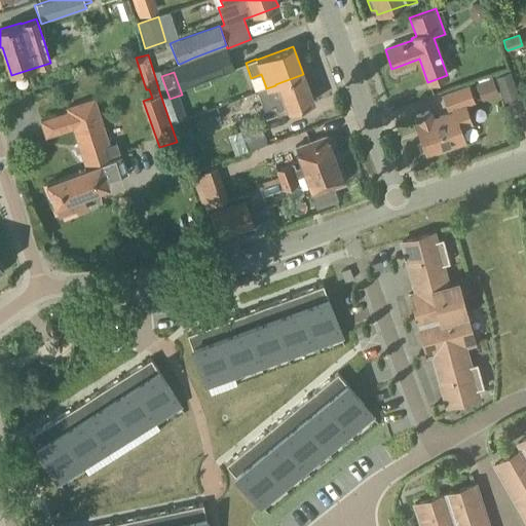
[(518,96),(510,72),(495,77),(503,102),(518,96)]
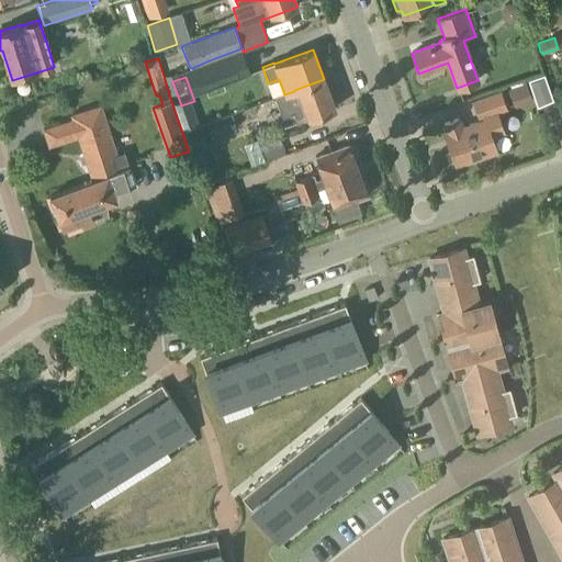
[(284,94),(284,93),(274,97),(282,117),(294,113),(296,123),(305,121),(335,110),(324,79),(294,90),(294,91),(284,94)]
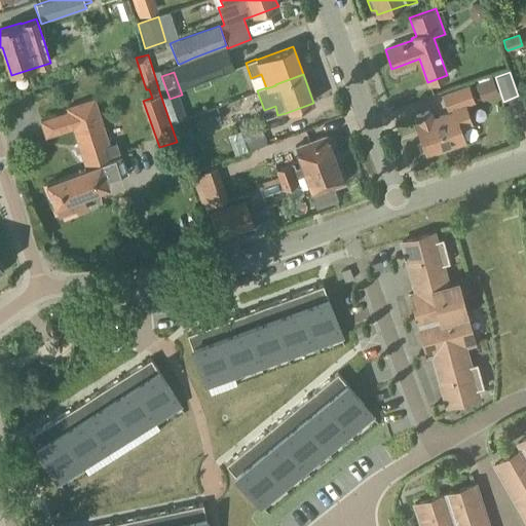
[(441,95),(448,114),(433,119),(429,110),(415,115),(418,124),(417,125),(427,155),(464,141),(460,129),(473,124),(465,106),(475,103),(468,85),(441,95)]
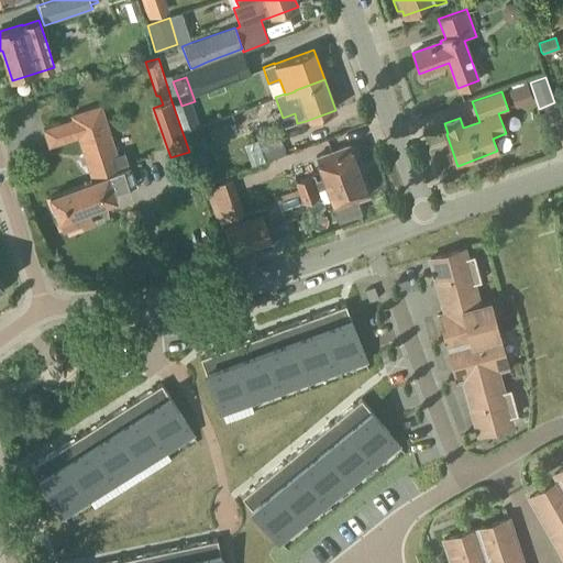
[(95,225),(89,211),(118,200),(114,191),(128,187),(136,184),(130,165),(128,164),(124,153),(118,155),(101,106),(72,116),(73,119),(42,128),(47,147),(79,138),(92,180),(50,197),(59,222),(58,222),(63,233),(81,225),(83,230),(95,225)]
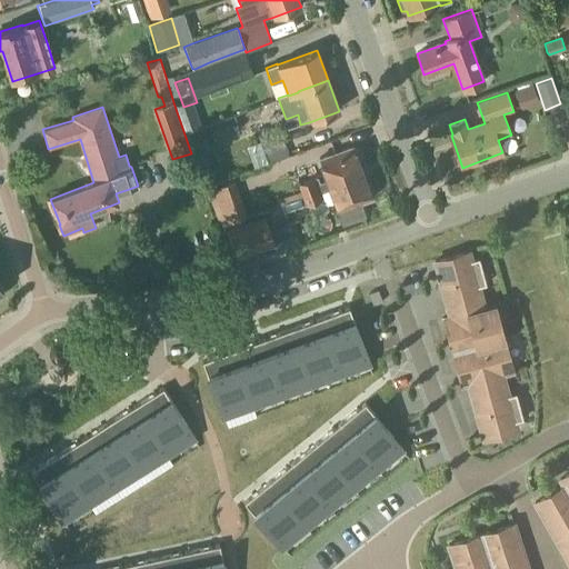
[(265,153),(286,146),(281,131),(259,139),(265,153)]
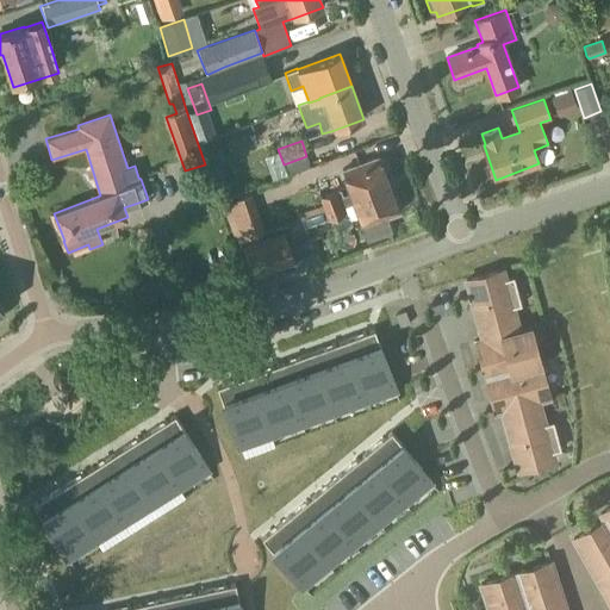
[(318,161),(342,159),(340,144),(317,147),(318,161)]
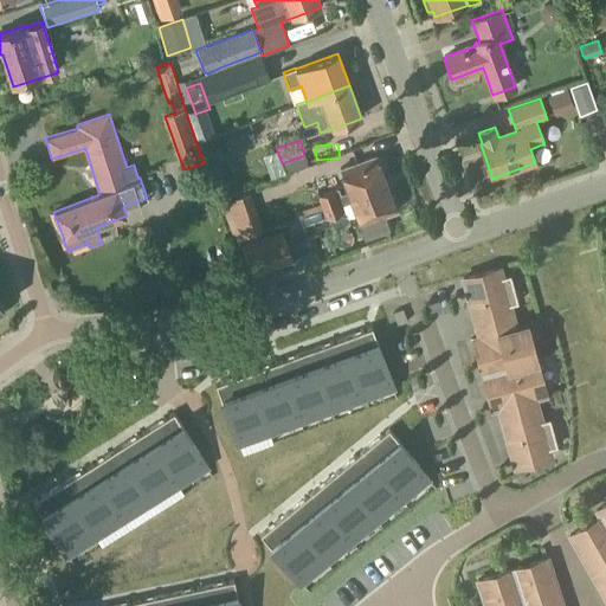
[(337,188),(317,195),(321,207),(386,185),(382,174),(386,173),(380,159),(376,160),(375,158),(340,171),(348,192),(340,194),(337,188)]
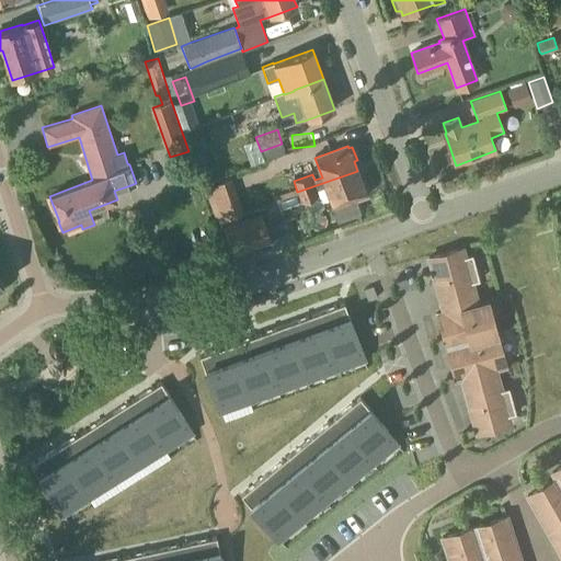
[(357,171),(297,192),(299,195),(301,202),(321,195),(319,190),(325,187),(333,207),(340,205),(352,201),(366,195),(369,194),(365,181),(362,182),(357,171)]
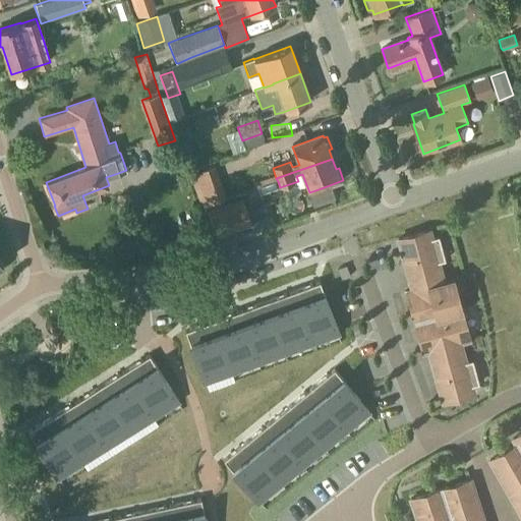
[(217,238),(251,226),(242,198),(207,210),(217,238)]
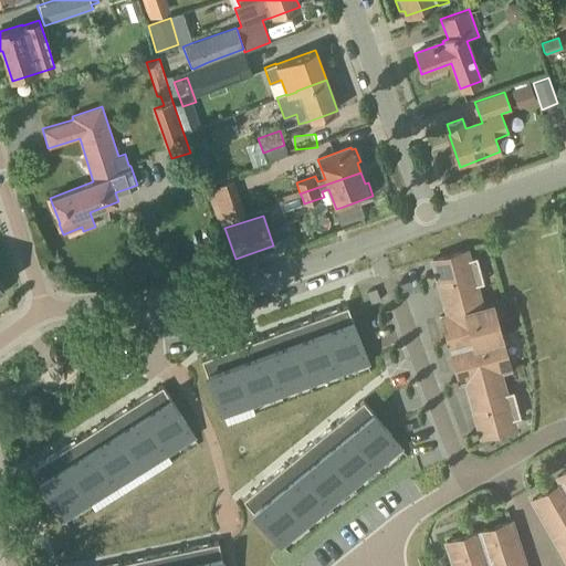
[(304,237),(313,233),(308,223),(300,227),(304,237)]
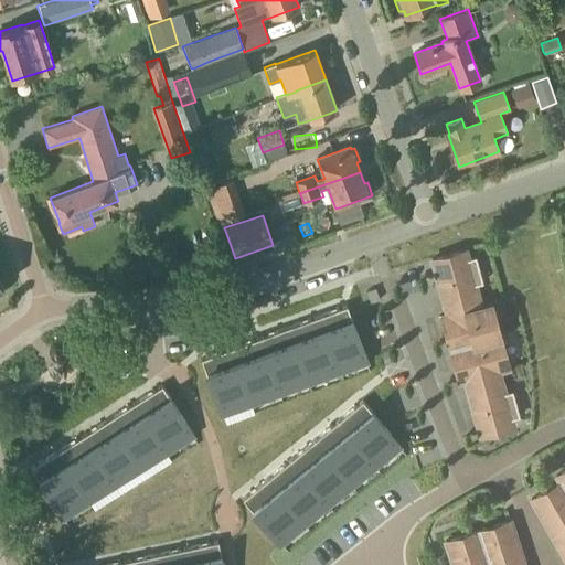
[(446,315),(480,306),(475,285),(482,283),(475,256),(467,258),(465,251),(432,260),(446,315)]
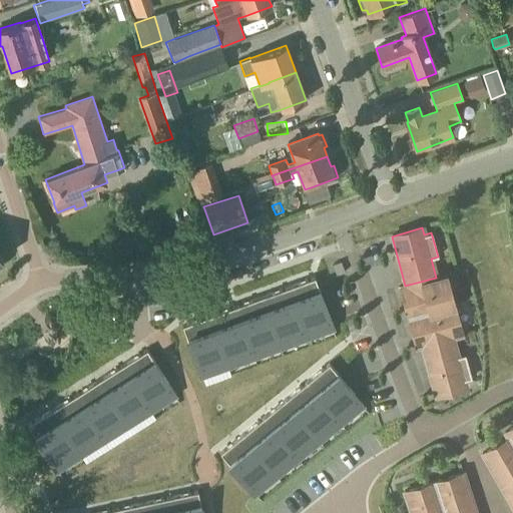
[(409,318),(453,305),(445,276),(436,278),(405,286),(400,288),(409,318)]
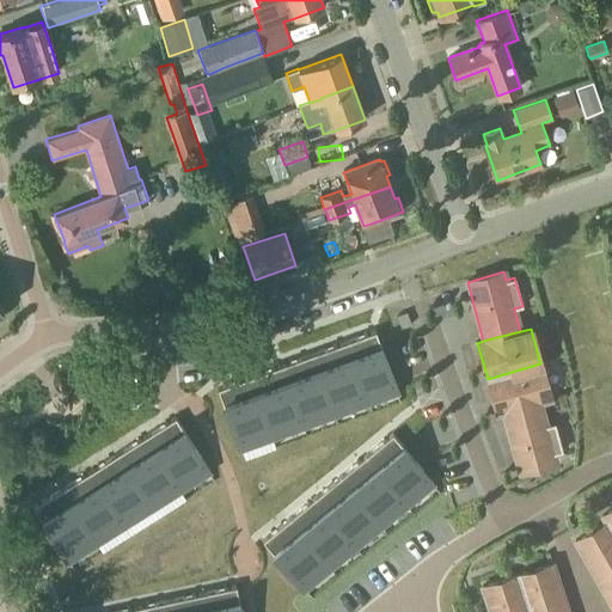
[(390,340),(357,350),(377,407),(409,395),(390,340)]
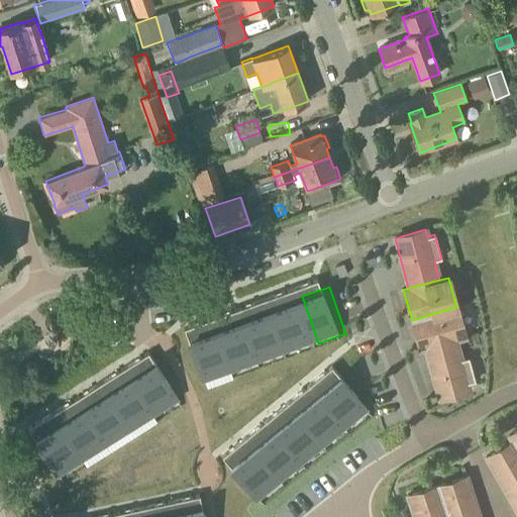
[(302,296),(275,305),(291,352),(318,343),(302,296)]
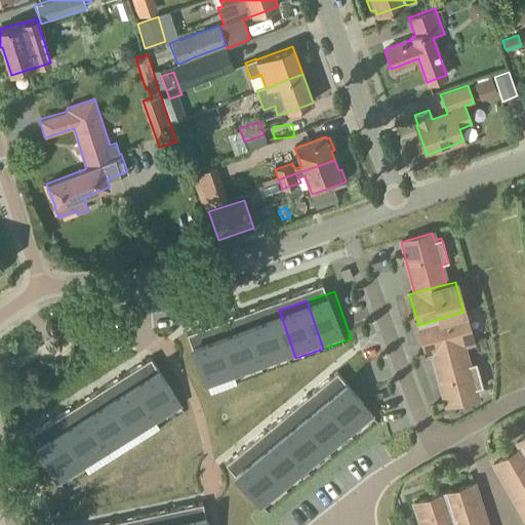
[(279,310),(250,320),(268,368),(295,358),(279,310)]
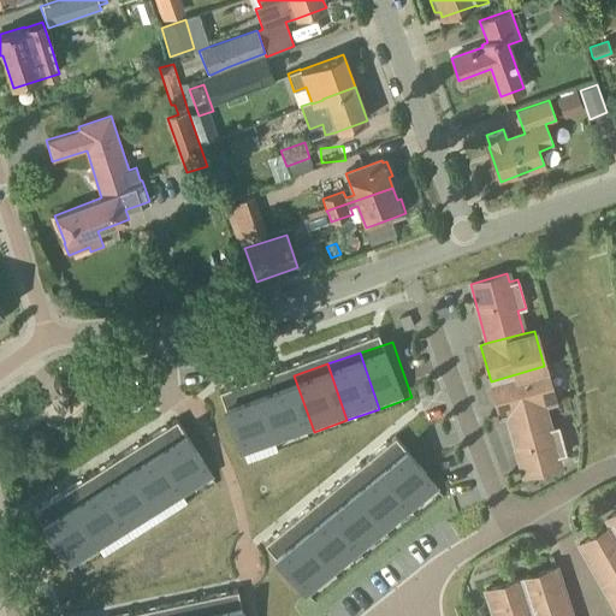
[(501,416),(507,415),(543,406),(554,402),(544,366),(491,381),(501,416)]
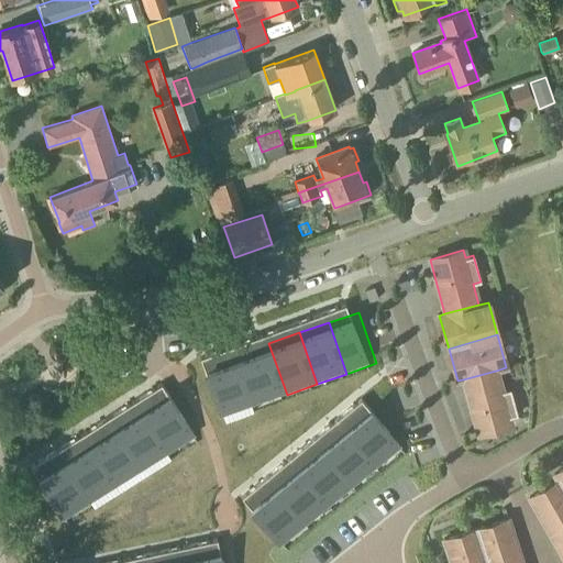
[(268,343),(239,353),(256,405),(287,395),(268,343)]
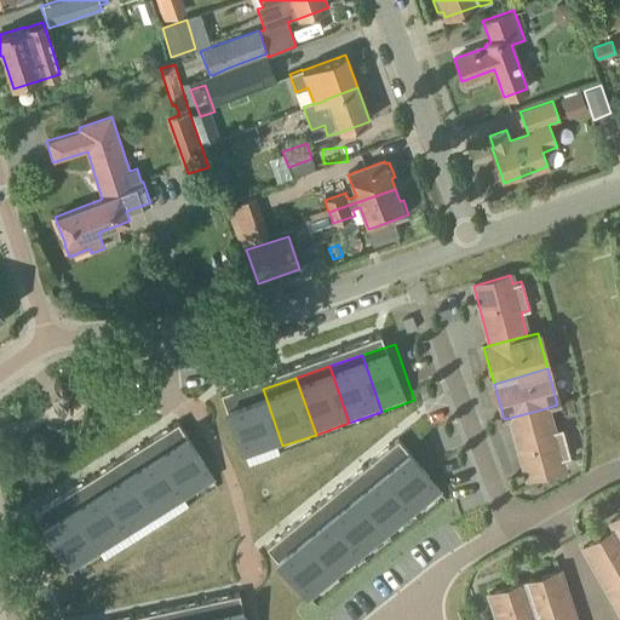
[(263,389),(230,401),(250,458),(282,446),(263,389)]
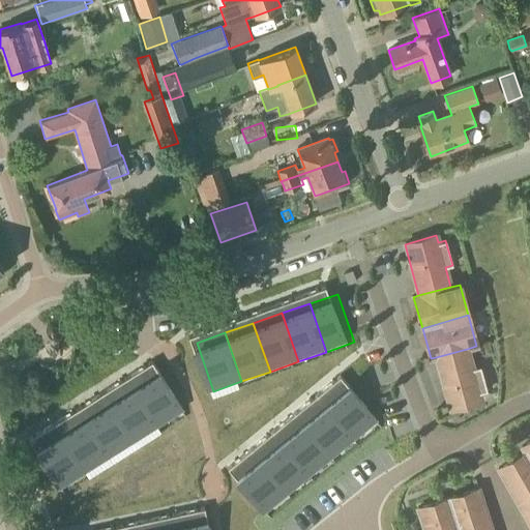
[(467,349),(436,357),(449,409),(481,400),(479,392),(487,391),(480,366),(473,369),(467,349)]
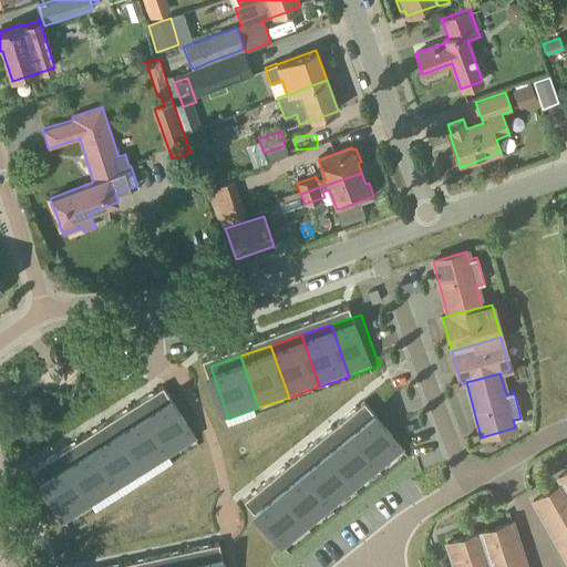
[(150,405),(178,452),(205,435),(176,389),(150,405)]
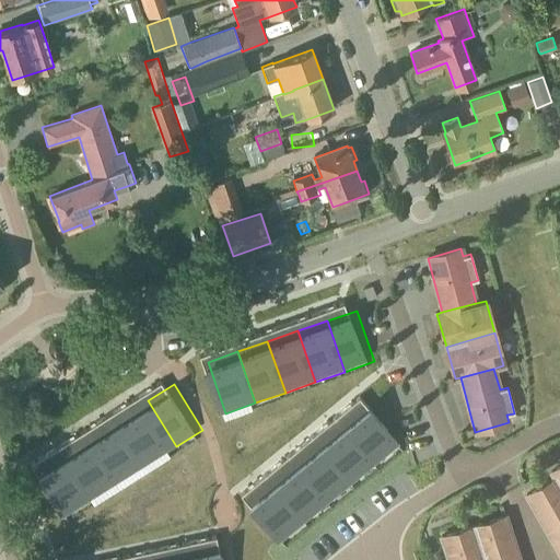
[(120,417),(149,463),(176,446),(148,400),(120,417)]
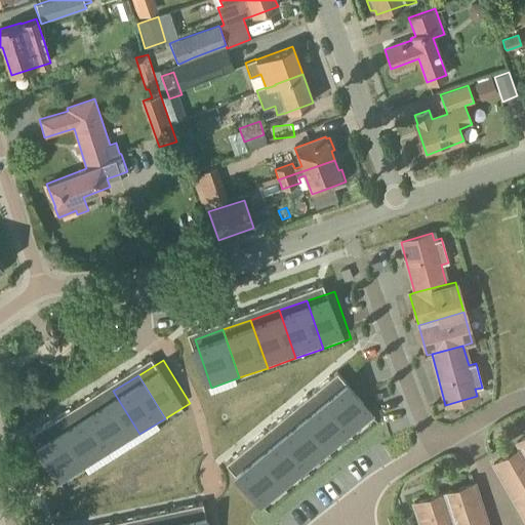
[(348,375),(324,394),(356,434),(379,415),(348,375)]
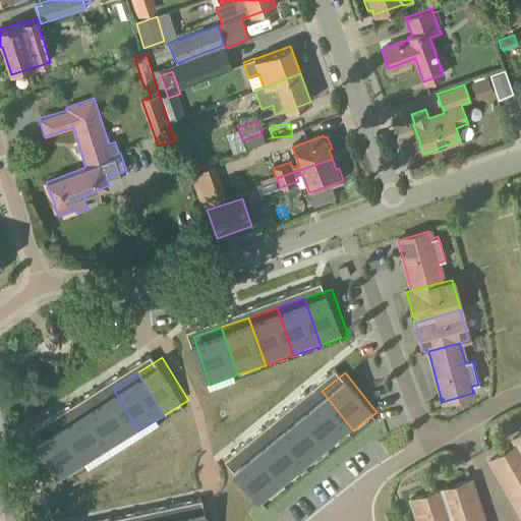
[(112,388),(88,403),(113,446),(138,430),(112,388)]
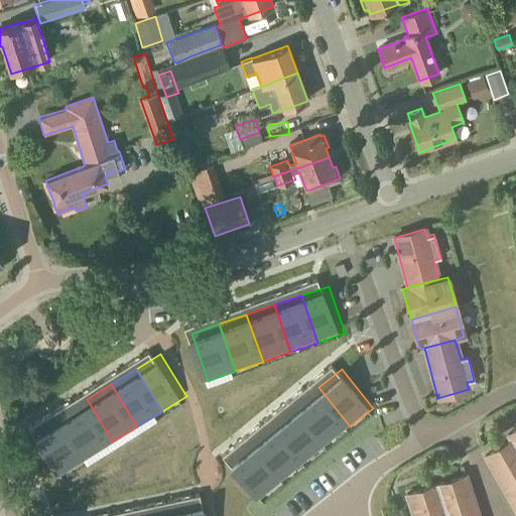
[(318,387),(296,405),(327,443),(350,426),(318,387)]
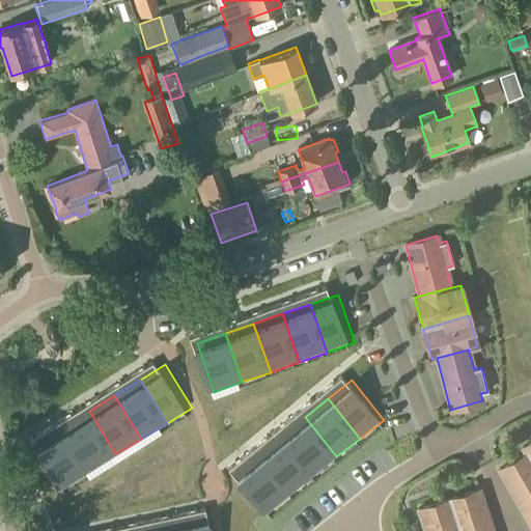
[(90,470),(115,454),(89,411),(63,426),(90,470)]
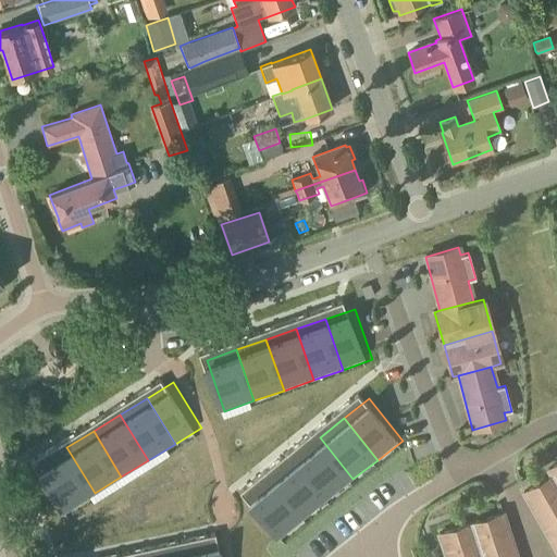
[(320,437),(295,456),(329,498),(353,479),(320,437)]
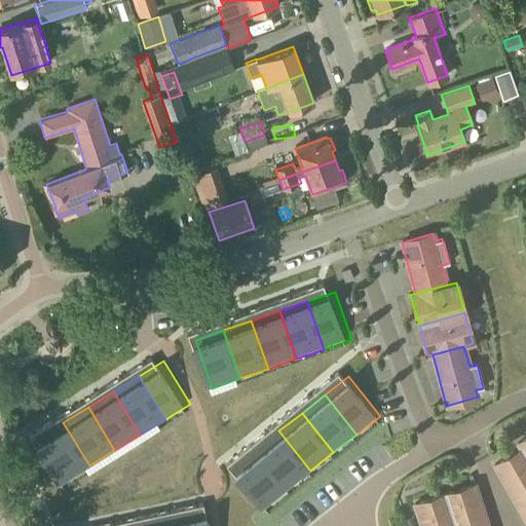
[(89,465),(63,422),(37,438),(64,481),(89,465)]
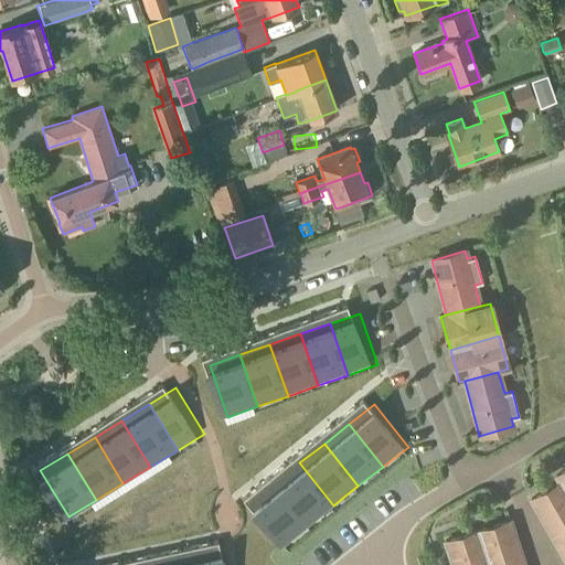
[(299,462),(274,482),(308,525),(333,505),(299,462)]
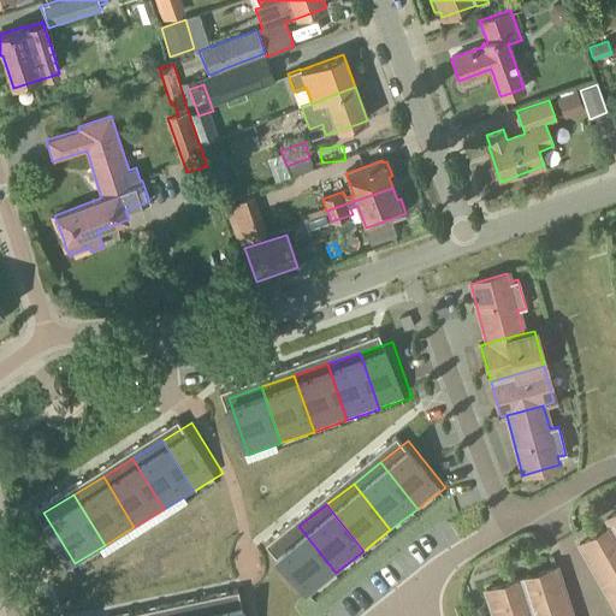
[(610,527),(579,545),(615,609),(615,513),(605,519),(610,527)]
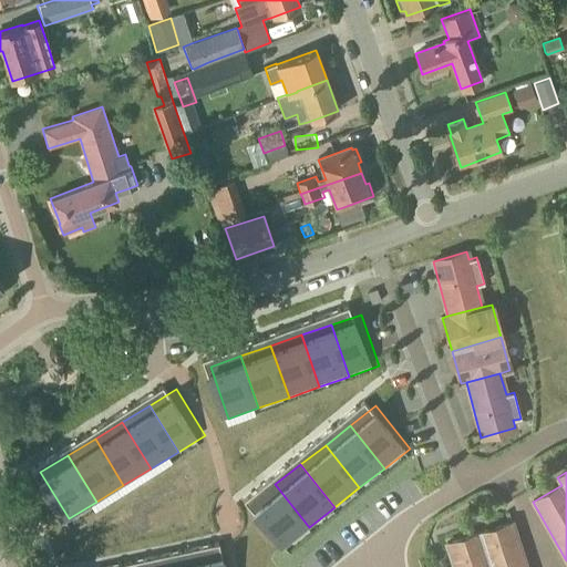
[(275,484),(250,504),(285,547),(309,527),(275,484)]
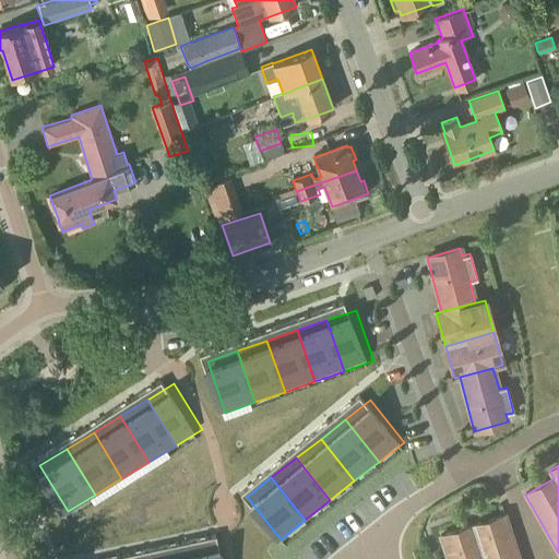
[(519,558),(504,515),(440,536),(448,558),(519,558)]
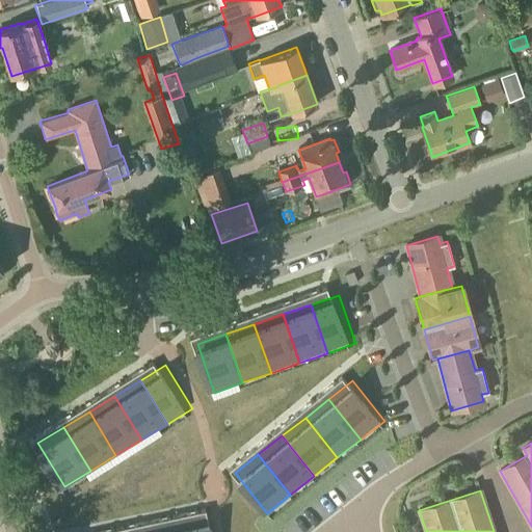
[(219,531),(215,512),(186,517),(188,531),(219,531)]
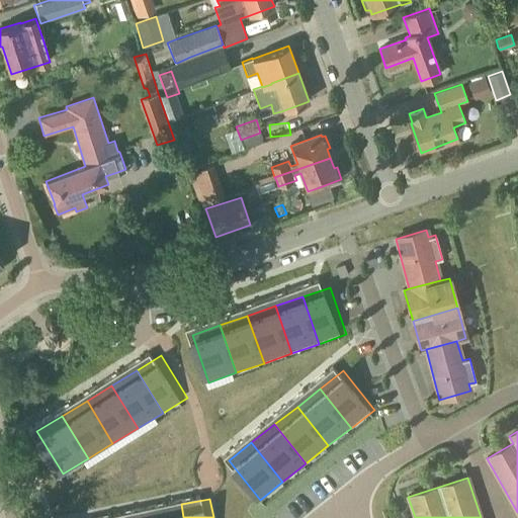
[(183,517),(181,504),(153,510),(154,517),(183,517)]
